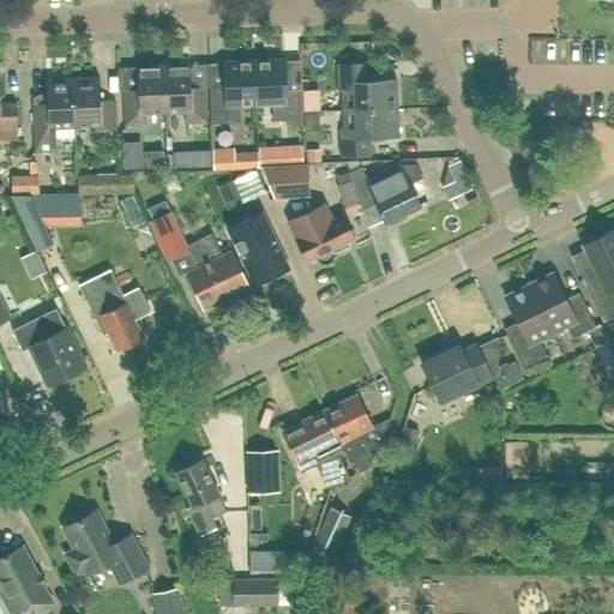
[(254,61),(256,104),(272,103),(272,121),(286,120),(286,126),(302,126),(301,90),(286,90),(284,60),(254,61)]
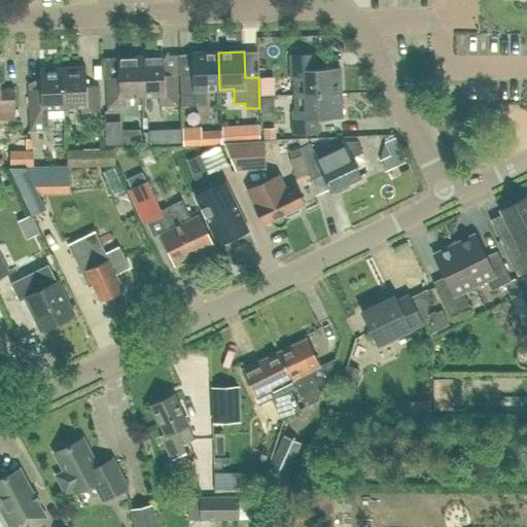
[(219,90),(218,53),(192,54),(192,74),(180,75),(181,106),(206,105),(205,90),(219,90)]
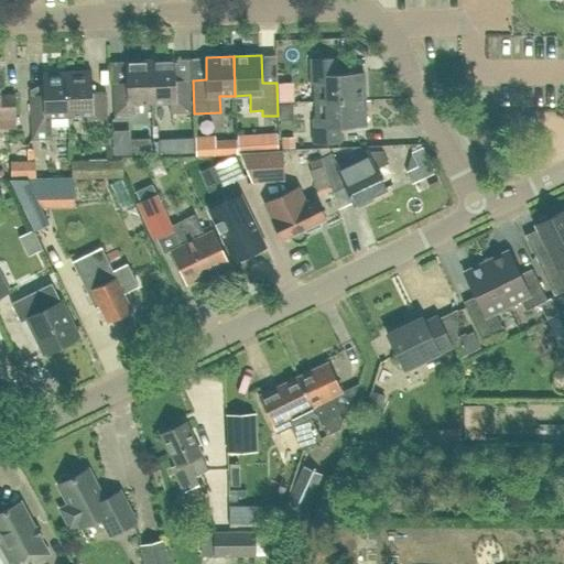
[(150,60),(151,104),(170,102),(170,112),(190,112),(188,79),(175,80),(174,58),(150,60)]
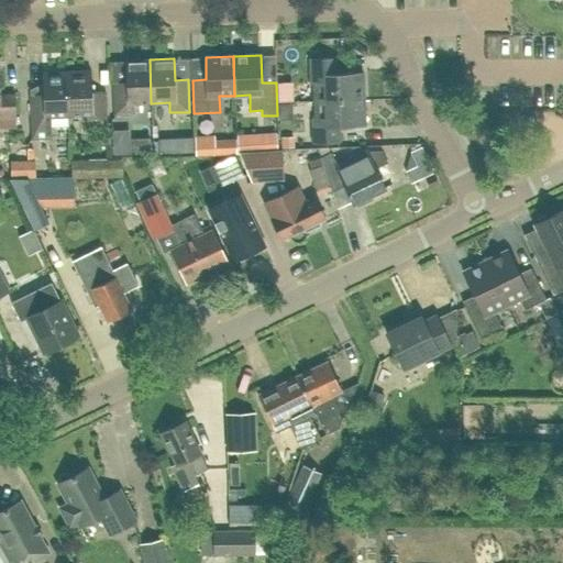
[(311,84),(312,101),(364,99),(363,73),(337,74),(337,58),(309,59),(310,84),(311,84)]
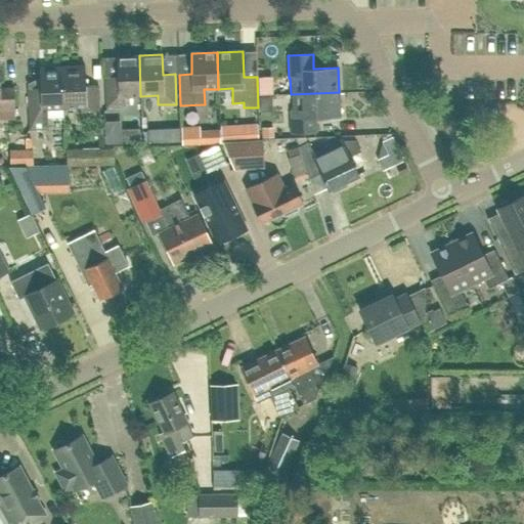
[(140,96),(139,55),(117,56),(117,77),(104,77),(106,106),(125,106),(124,96),(140,96)]
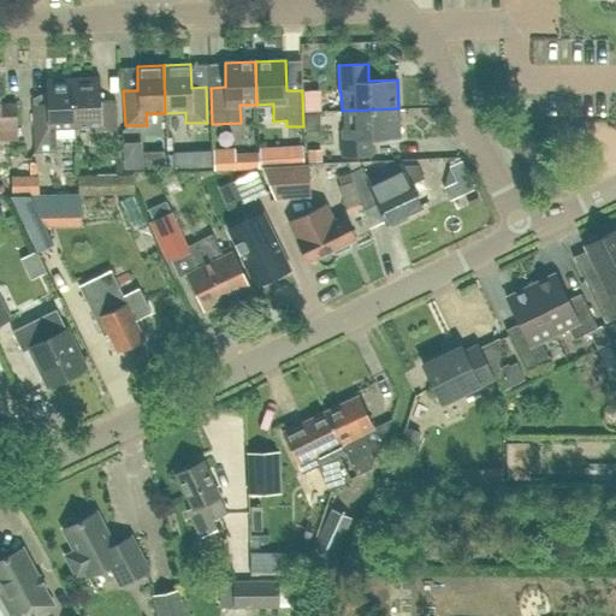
[(99,77),(72,78),(75,140),(76,140),(75,126),(94,125),(94,136),(116,136),(114,100),(100,101),(99,77)]
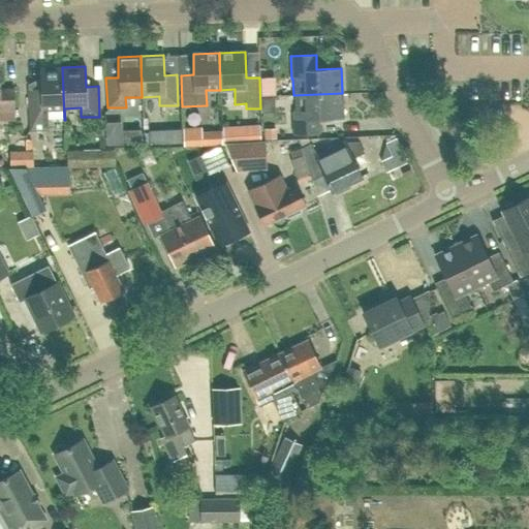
[(28,89),(29,111),(29,131),(48,130),(48,120),(64,120),(62,67),(39,68),(40,89),(28,89)]
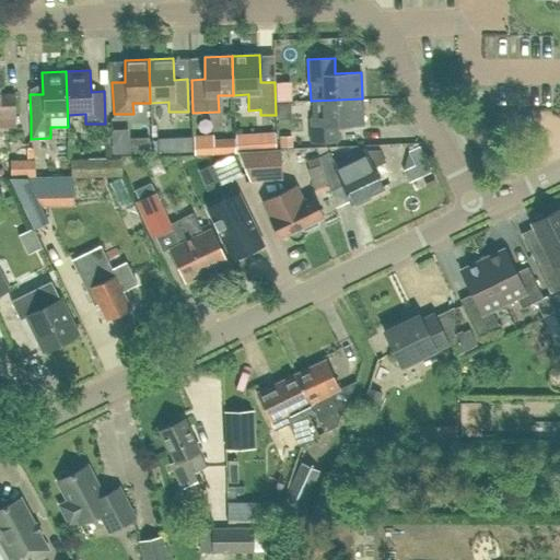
[(0,126),(16,126),(14,94),(0,94),(0,93),(0,126)]
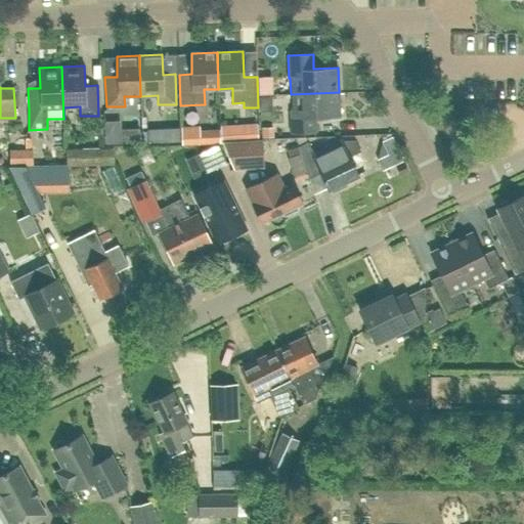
[(291,94),(291,111),(290,111),(291,133),(316,132),(315,118),(340,117),(339,92),(291,94)]
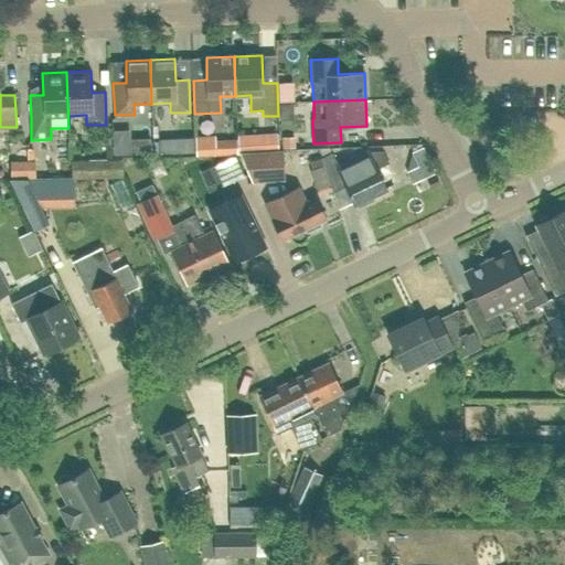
[(240,153),(256,153),(278,151),(277,135),(238,137),(240,153)]
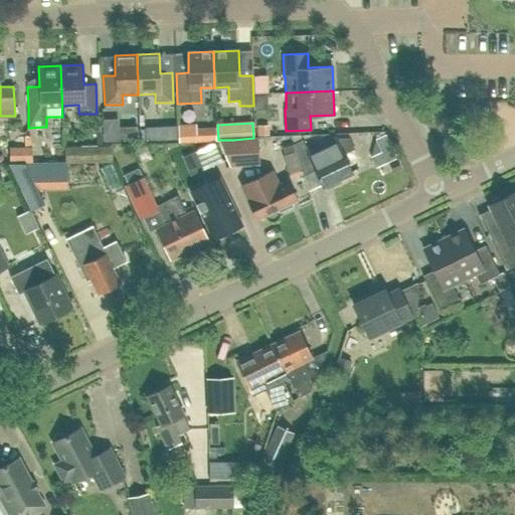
[(195,125),(182,126),(183,142),(216,141),(215,128),(196,129),(195,125)]
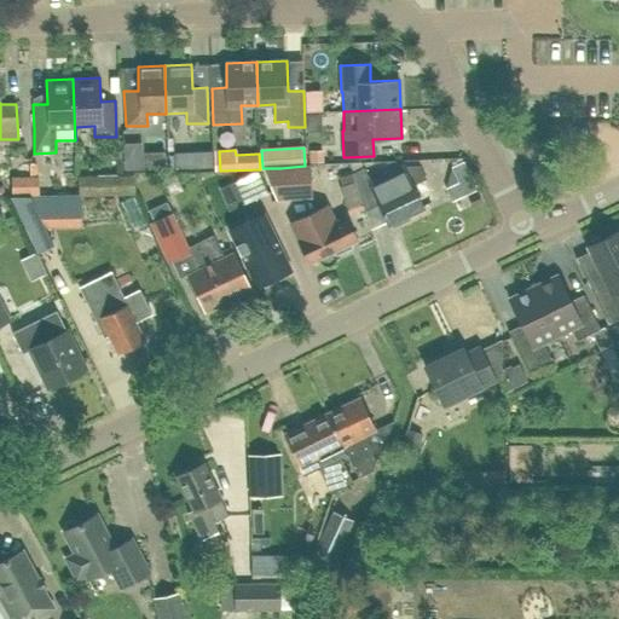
[(192,152),(194,169),(213,168),(212,151),(192,152)]
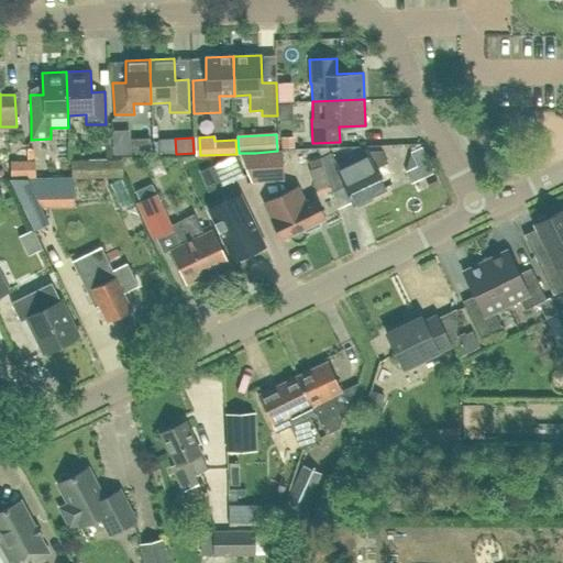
[(28,177),(26,143),(19,144),(19,154),(10,154),(10,163),(10,177),(28,177)]
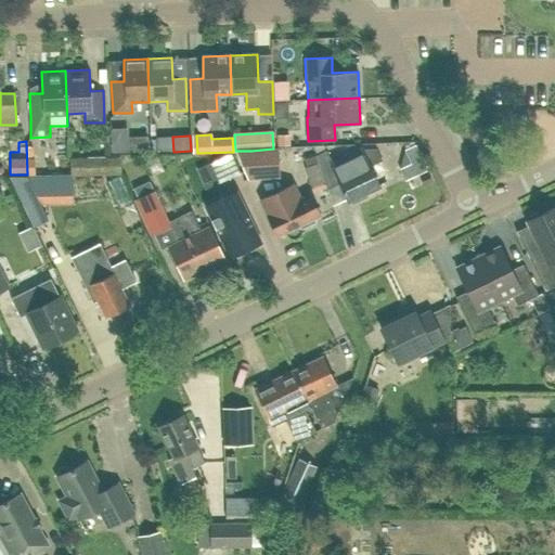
[(26,141),(27,175),(44,173),(44,160),(44,151),(35,151),(35,141),(26,141)]
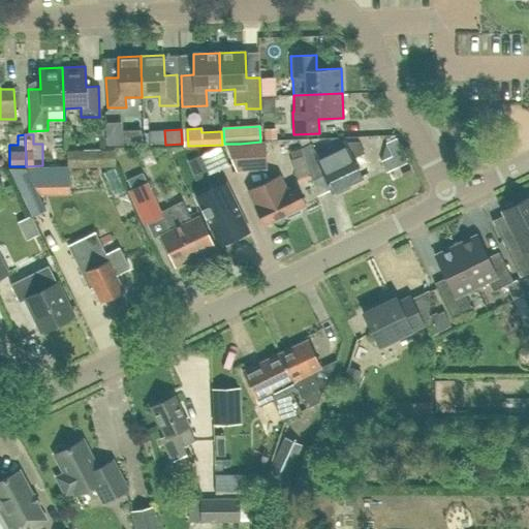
[(312,181),(324,175),(332,191),(335,190),(337,193),(349,188),(347,184),(362,177),(352,158),(364,153),(358,141),(348,141),(316,156),(310,144),(301,149),(312,181)]
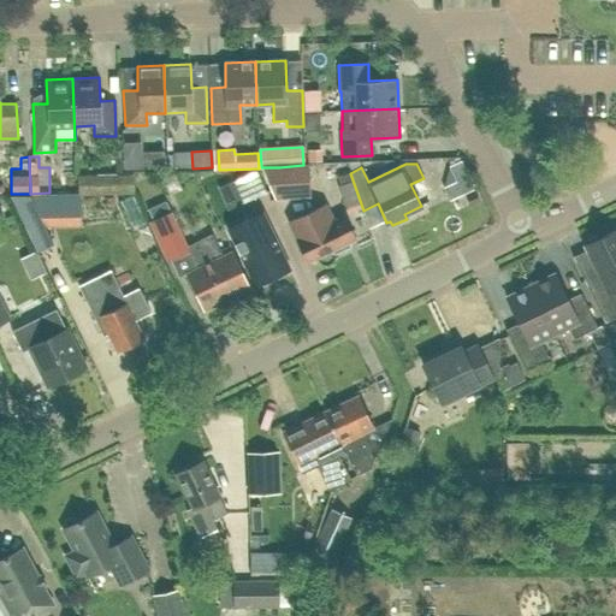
[(241,203),(241,202),(266,191),(256,170),(231,181),(223,184),(223,185),(211,189),(220,211),(231,206),(232,207),(241,203)]
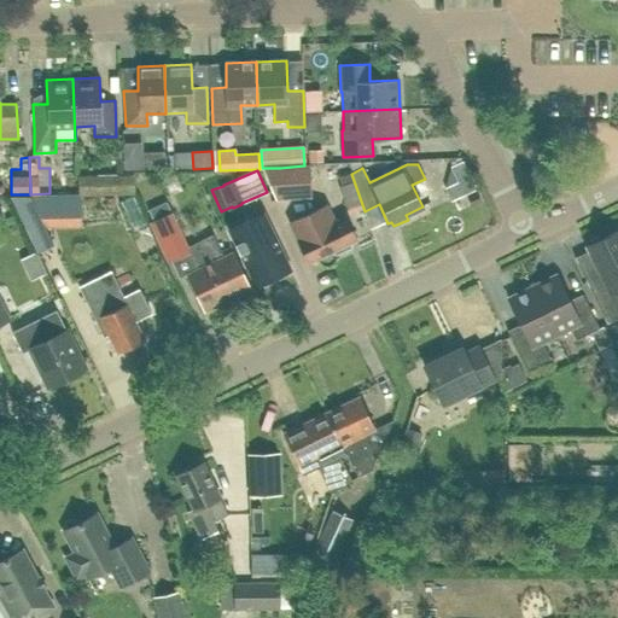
[(79,175),(80,196),(134,194),(133,175),(79,175)]
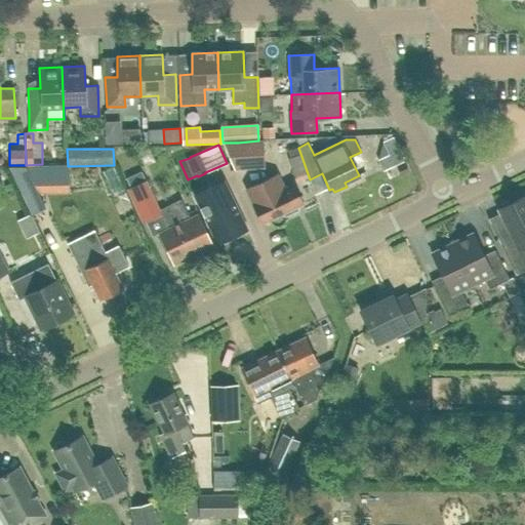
[(294,186),(285,191),(278,173),(246,189),(261,223),(283,212),(285,216),(298,210),(296,206),(303,203),(294,186)]
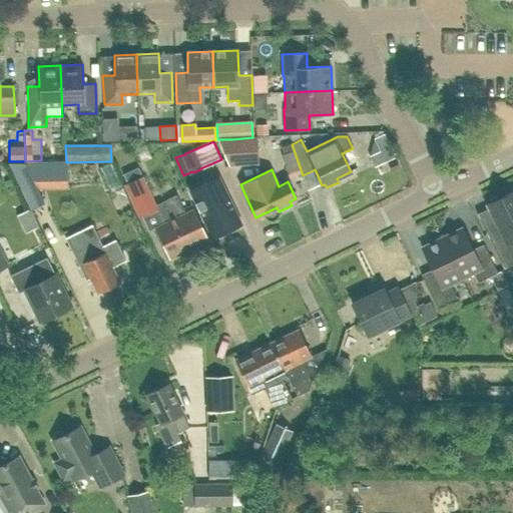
[(142,176),(123,184),(134,209),(153,200),(142,176)]
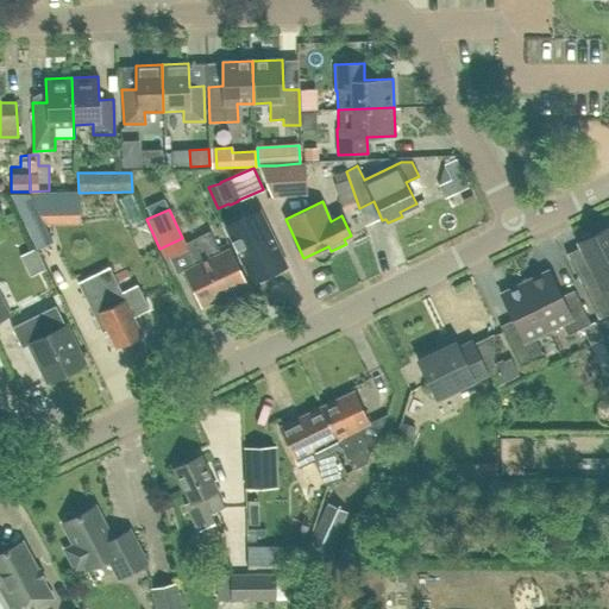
[(225,227),(252,283),(286,267),(259,211),(225,227)]
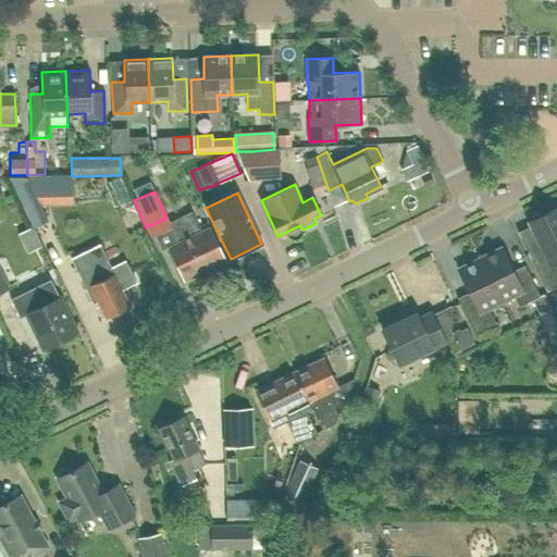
[(556,285),(556,207),(551,211),(541,215),(540,214),(539,212),(534,214),(530,217),(531,220),(530,221),(528,222),(534,235),(540,248),(534,250),(528,254),(537,272),(546,292),(556,285)]
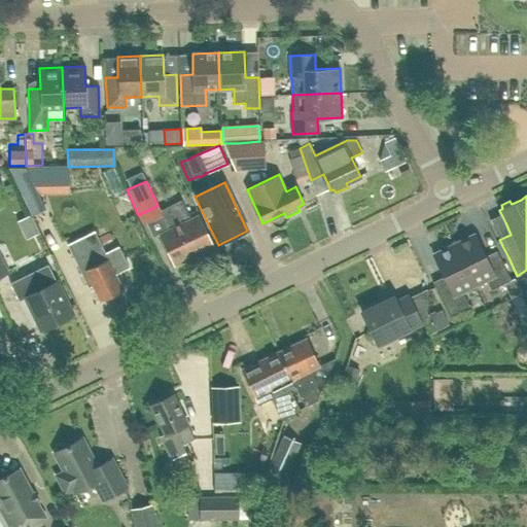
[(181,201),(159,211),(159,212),(167,230),(159,234),(174,266),(212,247),(197,215),(189,218),(181,201)]
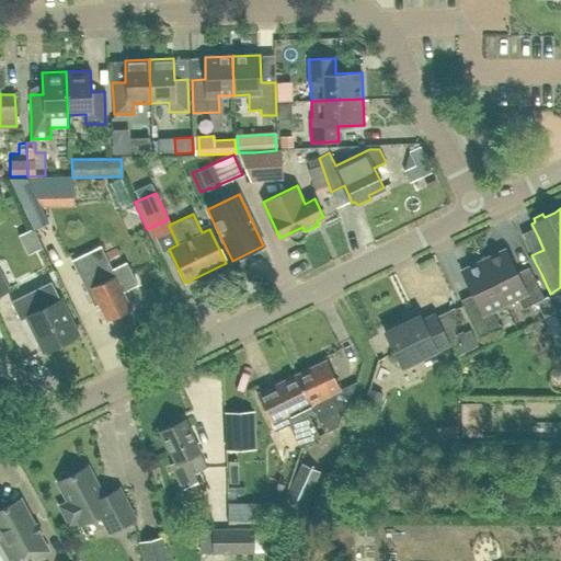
[(483,260),(505,306),(518,299),(524,309),(546,298),(533,273),(521,279),(505,249),(483,260)]
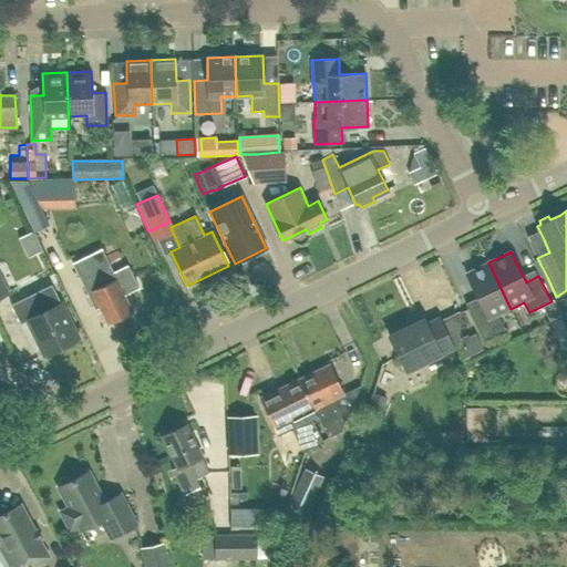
[(133,312),(124,295),(138,287),(127,265),(112,272),(107,263),(84,274),(93,290),(91,291),(107,325),(133,312)]
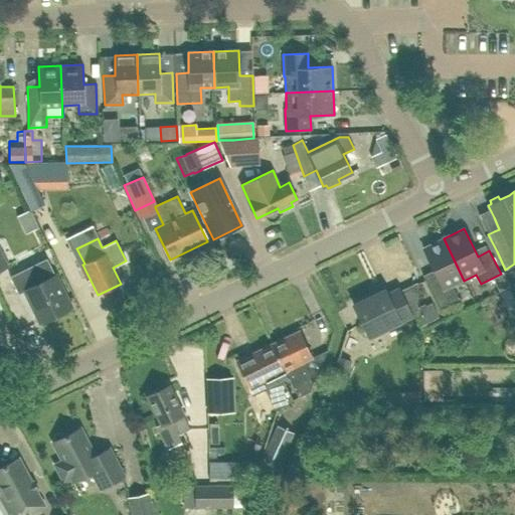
[(464,281),(444,238),(423,248),(438,277),(426,282),(441,310),(460,300),(453,286),(464,281)]
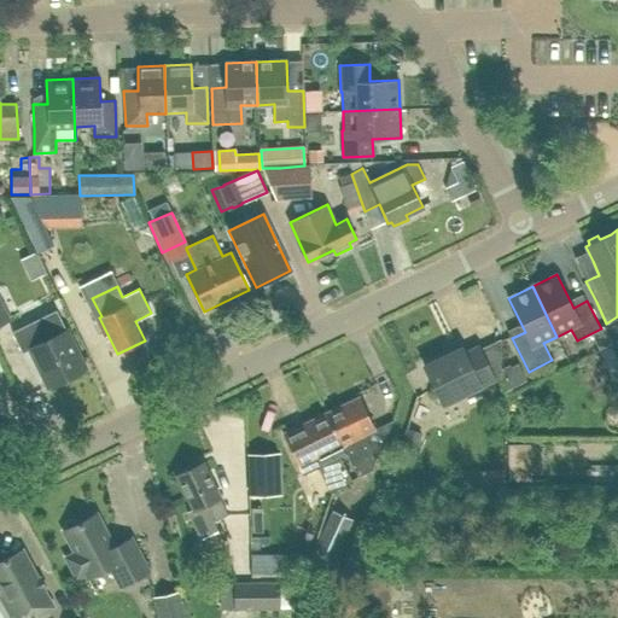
[(0,298),(0,325),(11,321),(0,298)]
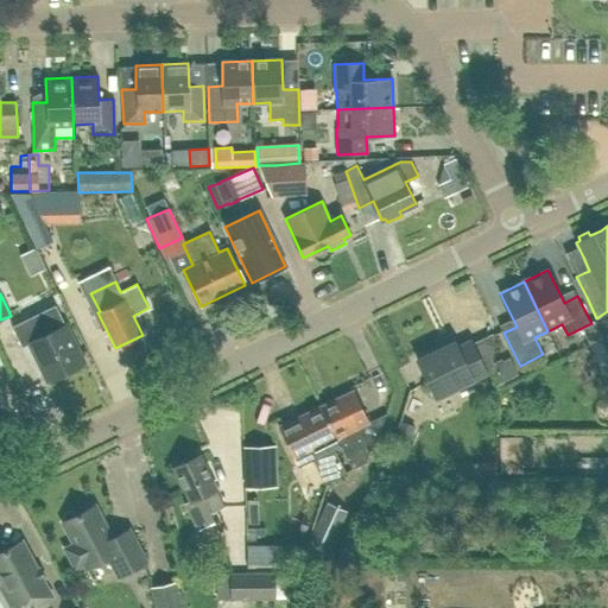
[(55,304),(11,325),(21,347),(29,343),(48,381),(84,363),(65,324),(55,304)]
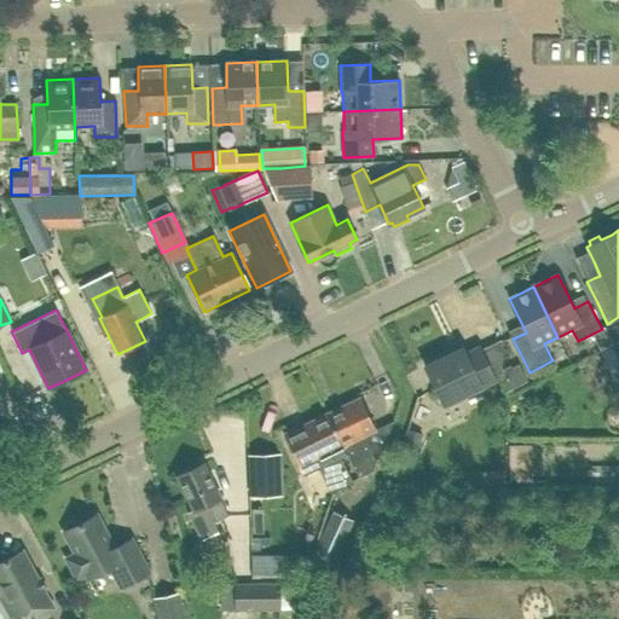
[(424,368),(437,391),(445,406),(497,381),(496,380),(503,376),(502,340),(481,350),(480,347),(467,353),(463,348),(424,368)]
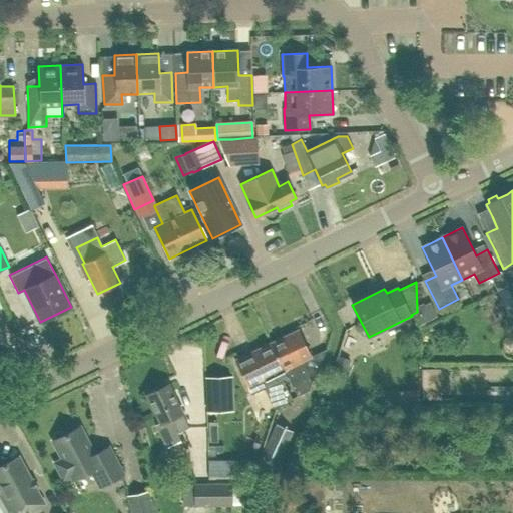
[(0,341),(5,339),(0,329),(11,325),(3,308),(0,309),(0,341)]
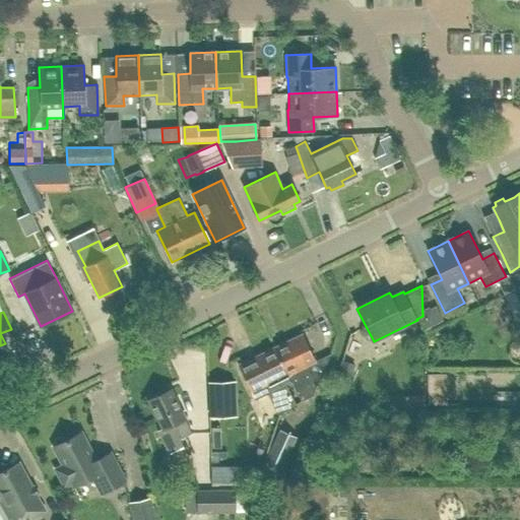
[(291,383),(301,402),(312,396),(316,386),(307,366),(315,362),(302,335),(275,347),(293,382),(293,383),(291,383)]
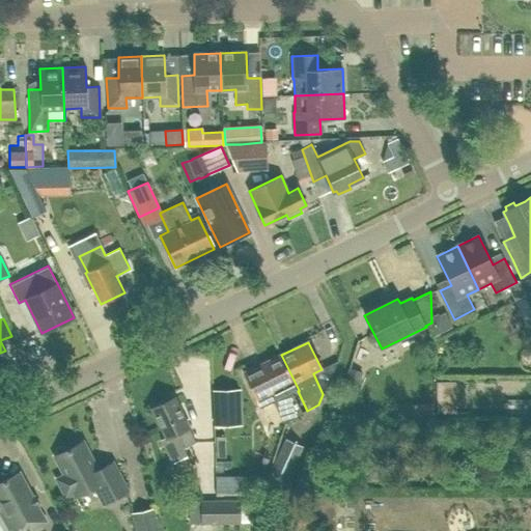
[(299,390),(281,355),(244,373),(260,409),(273,402),(283,423),(303,414),(292,393),(298,391),(299,391),(299,390)]
